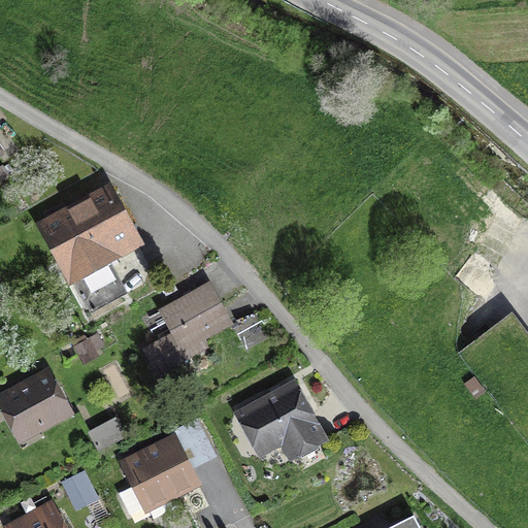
[(2,164),(0,165),(0,182),(2,185),(11,177),(2,164)]
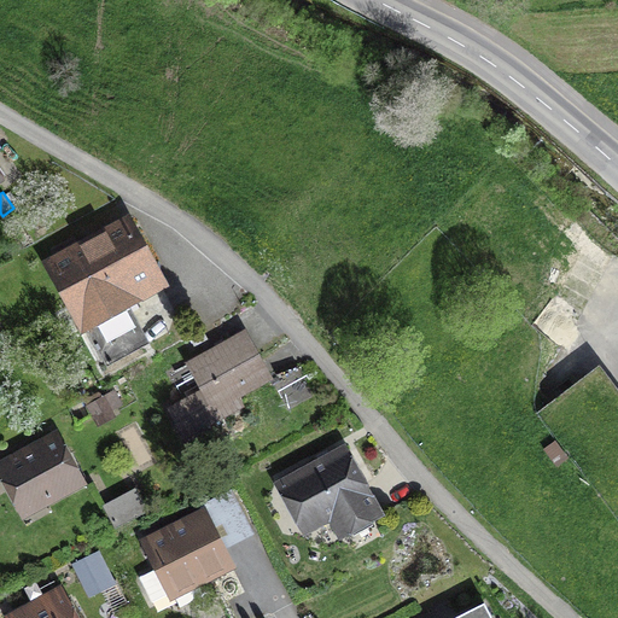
[(169,289),(129,215),(41,263),(82,338),(88,334),(108,369),(150,347),(130,310),(169,289)]
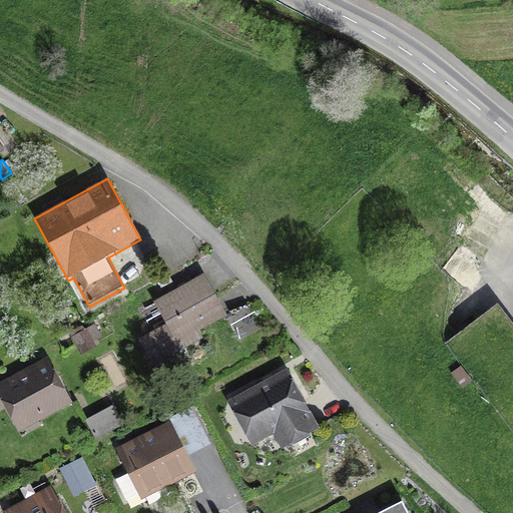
[(177,341),(222,315),(201,278),(154,304),(166,325),(139,340),(152,365),(181,349),(177,341)]
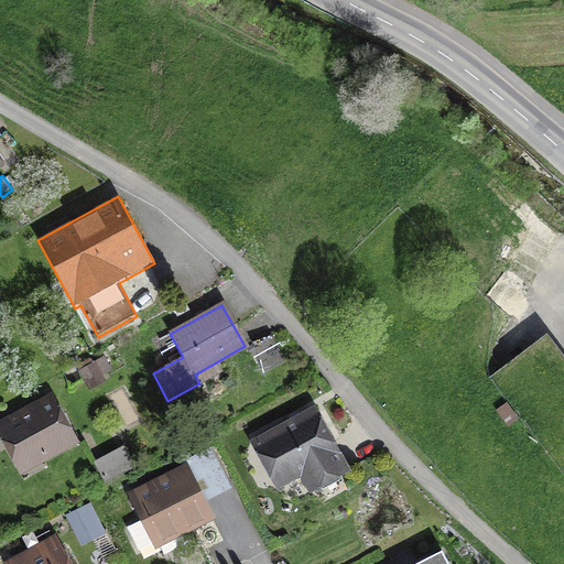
[(489,378),(563,477),(563,358),(546,335),(489,378)]
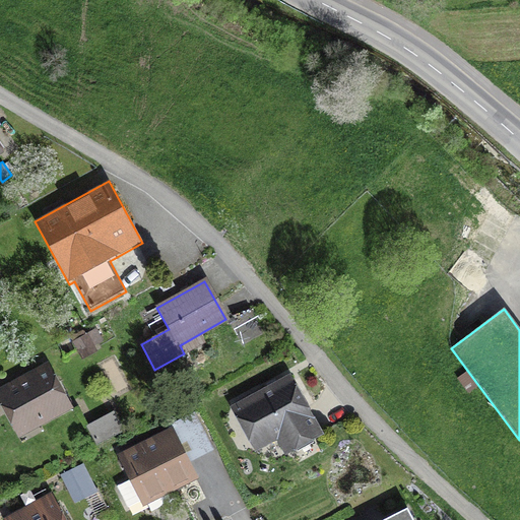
[(78,354),(101,341),(94,330),(72,342),(78,354)]
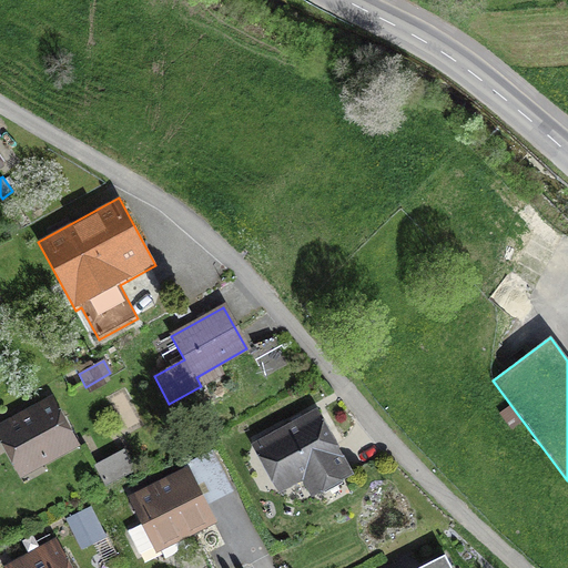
[(52,396),(0,424),(0,443),(20,480),(81,448),(52,396)]
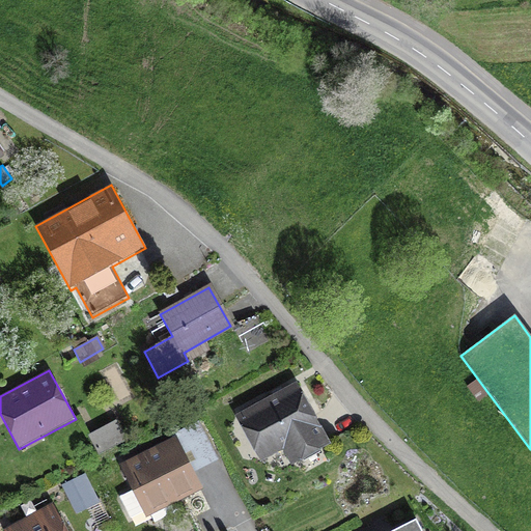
[(467,387),(478,401),(488,393),(477,379),(467,387)]
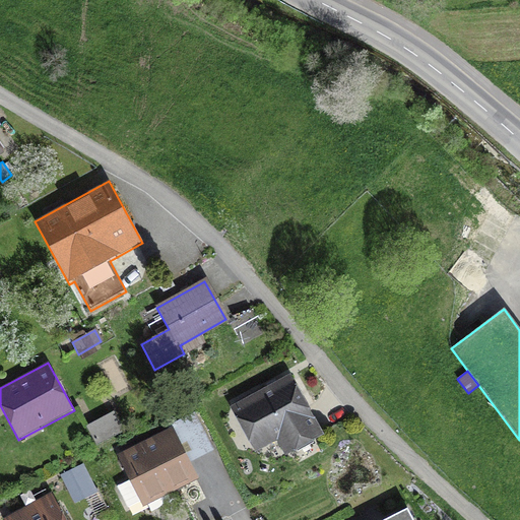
[(285,458),(324,437),(290,375),(230,408),(255,454),(260,451),(262,455),(279,446),(285,458)]
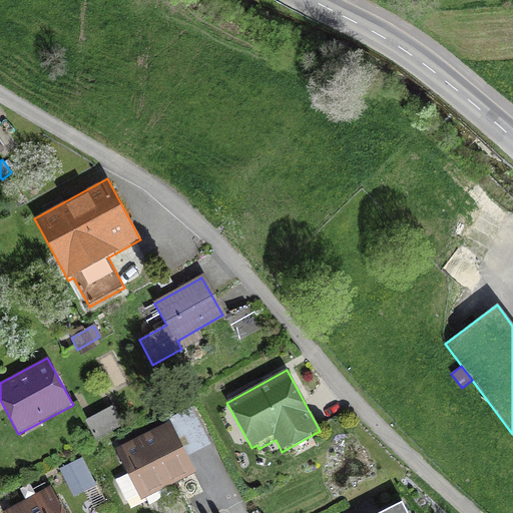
[(225,389),(223,382),(214,385),(217,393),(225,389)]
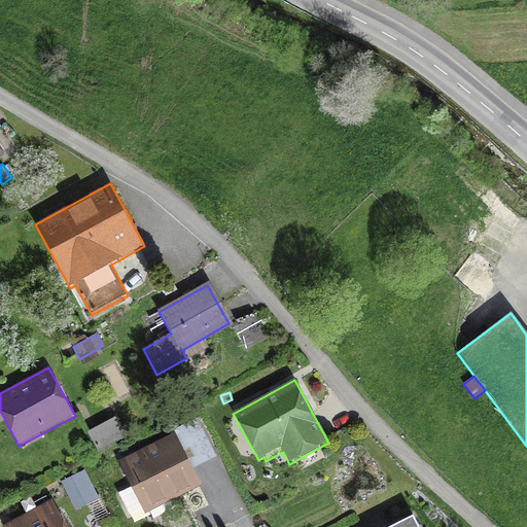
[(98,452),(127,437),(116,417),(88,431),(98,452)]
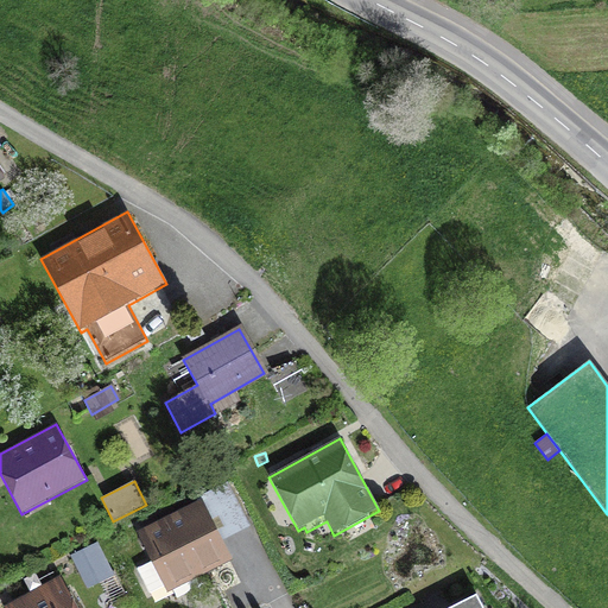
[(173,591),(233,562),(222,542),(251,527),(228,482),(195,499),(197,502),(135,533),(150,562),(137,569),(154,605),(175,595),(173,591)]
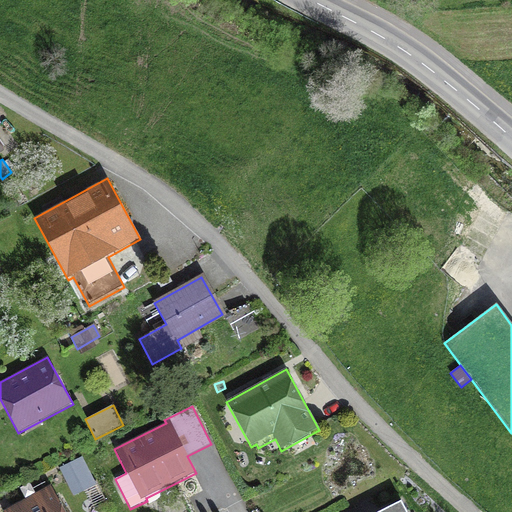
[(97,485),(82,456),(60,468),(74,496),(97,485)]
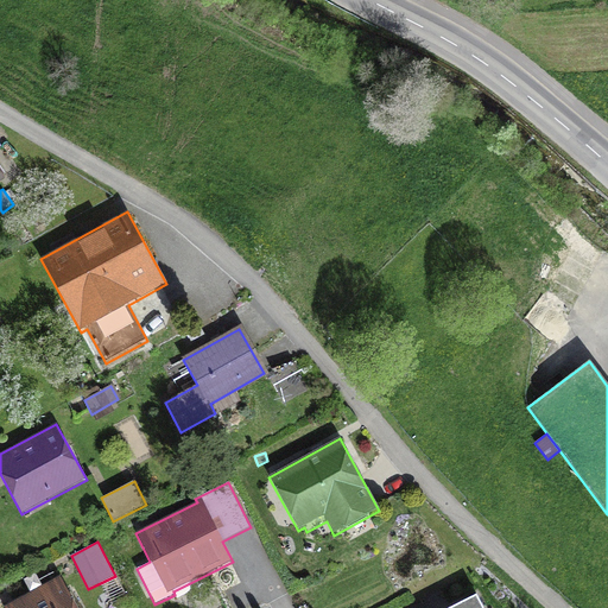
[(77,607),(59,577),(2,607),(77,607)]
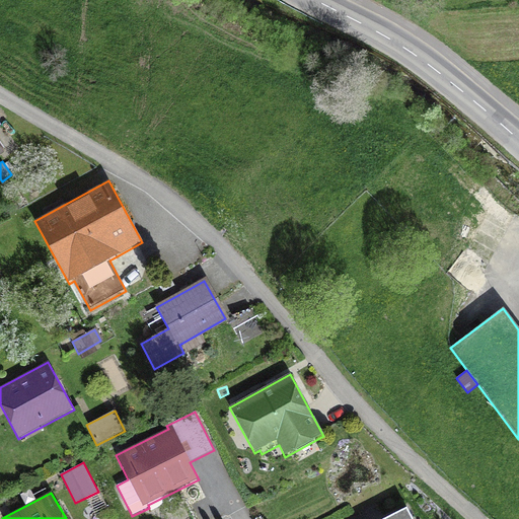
[(413,518),(405,504),(375,518),(413,518)]
